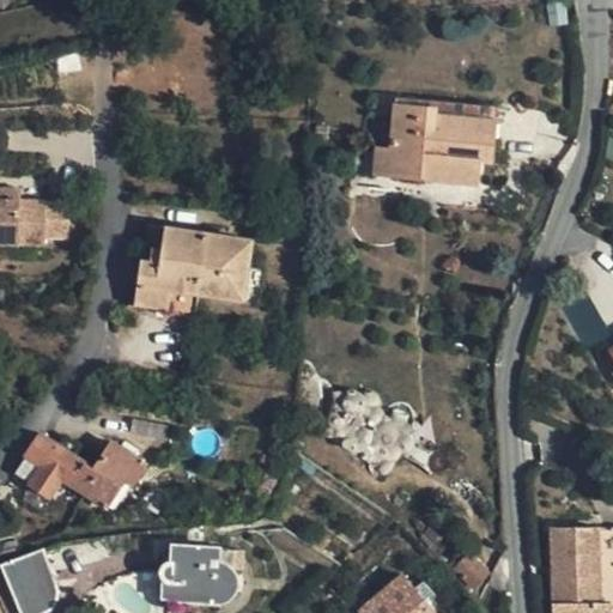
[(435,128),(435,114),(436,108),(395,104),(390,150),(377,147),(375,173),(475,183),(479,159),(491,161),(493,134),(435,128)]
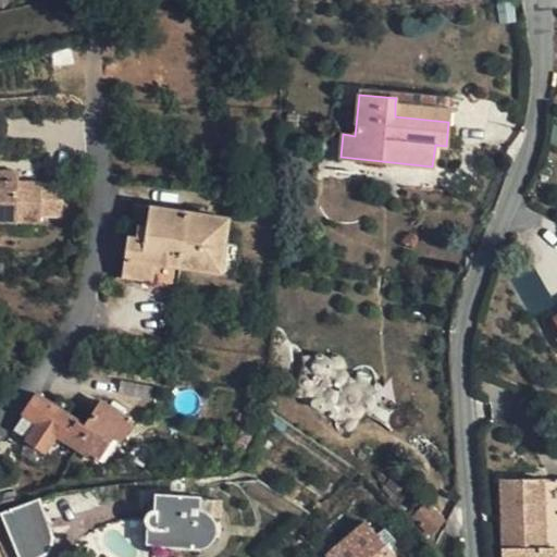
[(449,109),(395,103),(395,116),(448,122),(449,109)]
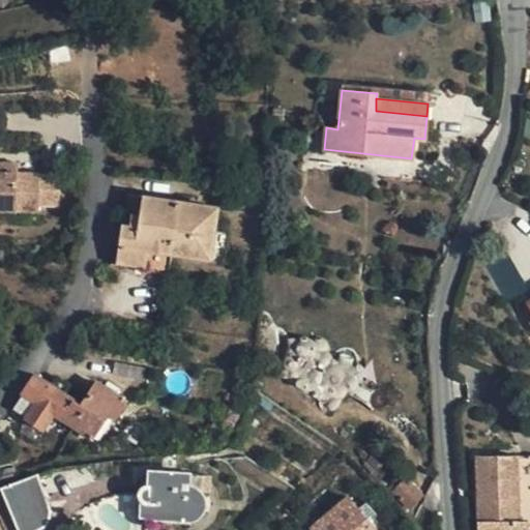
[(13,173),(0,172),(0,182),(13,183),(13,173)]
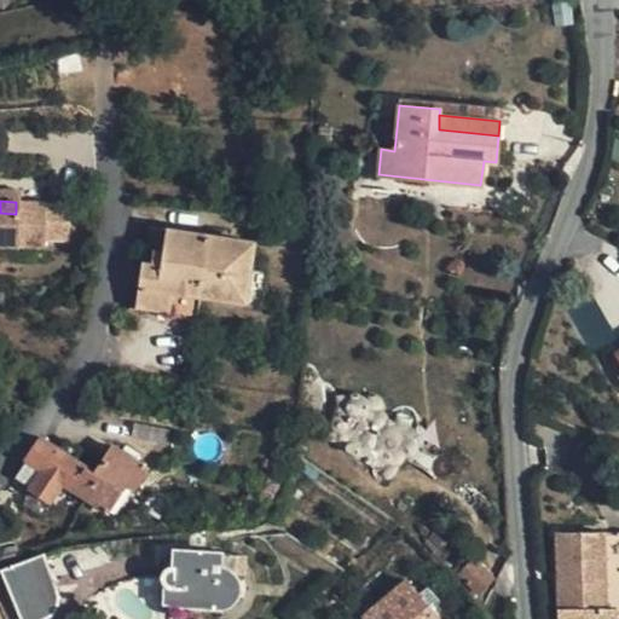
[(0,256),(35,258),(36,250),(59,252),(59,214),(16,214),(0,213),(0,256)]
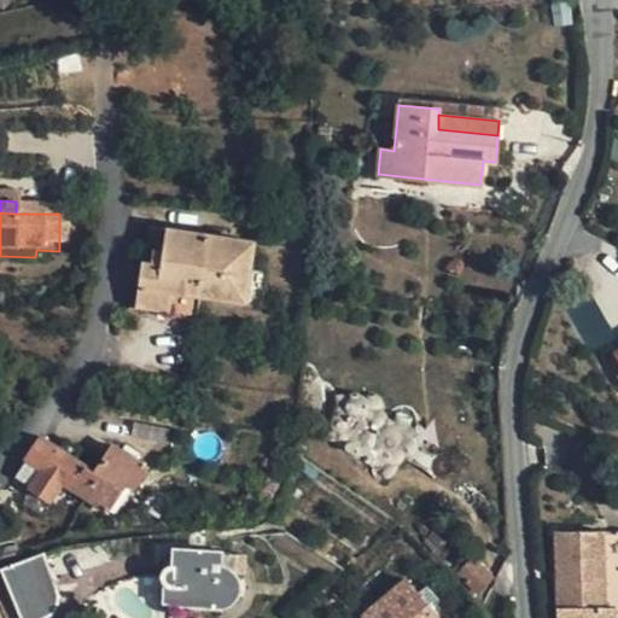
[(151,227),(140,285),(174,291),(243,302),(251,243),(151,227)]
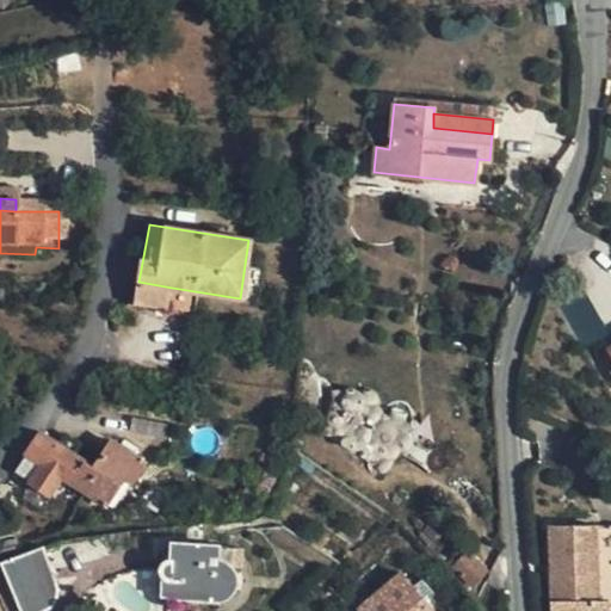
[(167,309),(172,288),(139,282),(135,303),(167,309)]
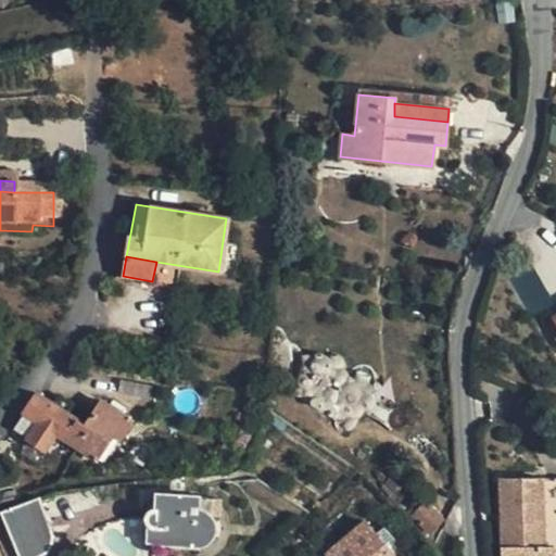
[(131,421),(102,401),(85,425),(38,392),(24,412),(38,422),(27,439),(43,451),(57,434),(96,462),(109,442),(114,436),(121,440),(131,421)]
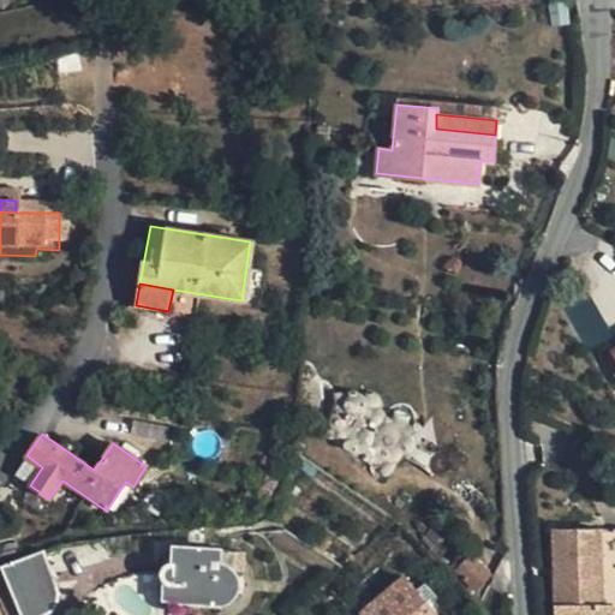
[(417,543),(427,553),(441,537),(431,527),(417,543)]
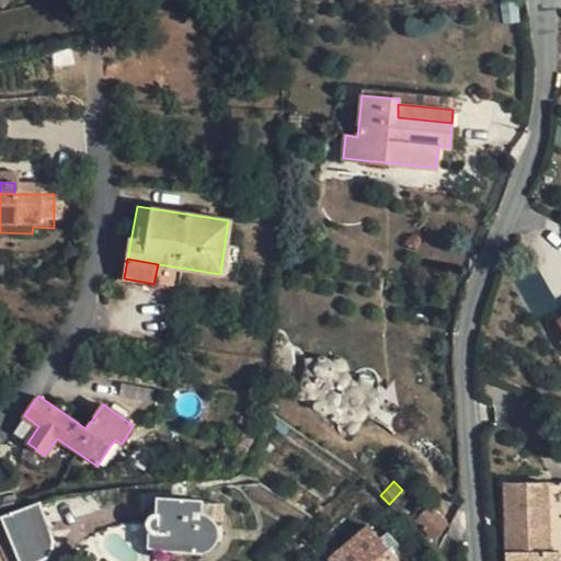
[(505,560),(559,560),(559,530),(560,530),(560,482),(504,482),(505,560)]
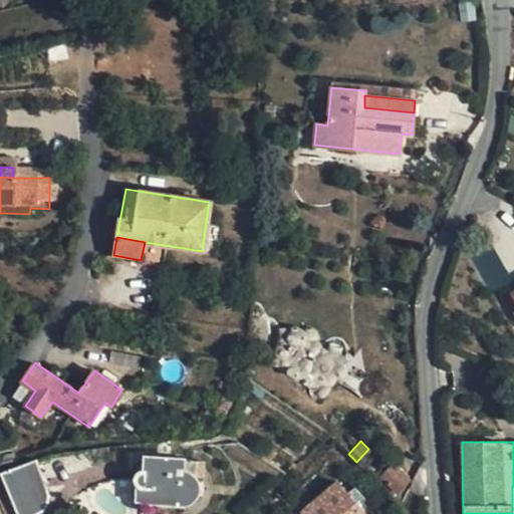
[(189,475),(184,473),(175,473),(176,457),(146,455),(145,470),(141,471),(137,473),(135,476),(135,481),(136,485),(139,488),(139,500),(150,500),(150,504),(184,505),(190,503),(194,499),(196,493),(197,487),(196,482),(194,477),(189,475)]
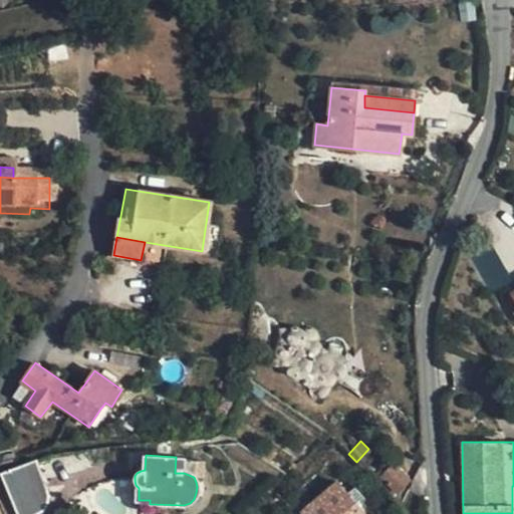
[(184,473),(185,458),(176,457),(175,473),(184,473)]
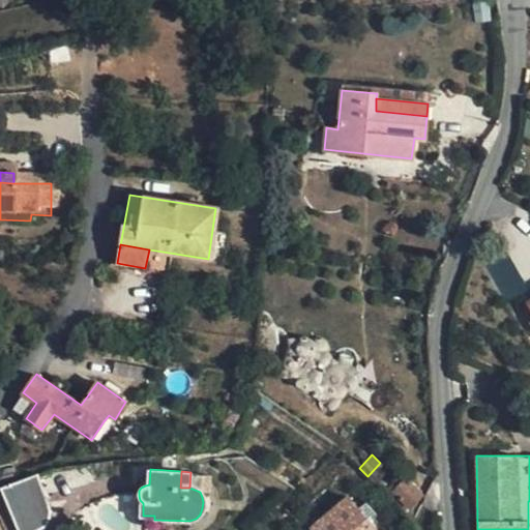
[(36,475),(3,487),(20,529),(38,529),(42,528),(46,523),(48,518),(48,512),(36,475)]
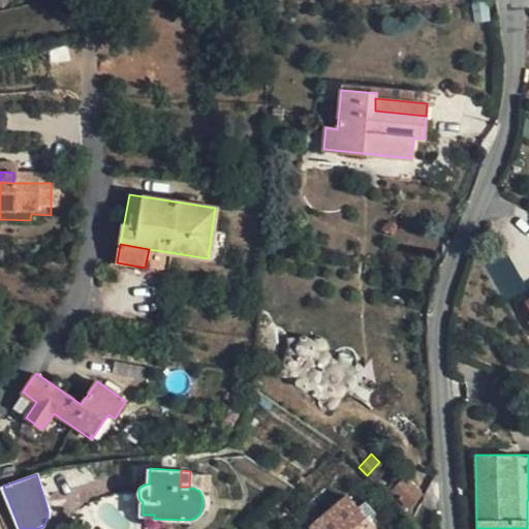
[(389,495),(406,510),(423,493),(406,476),(389,495)]
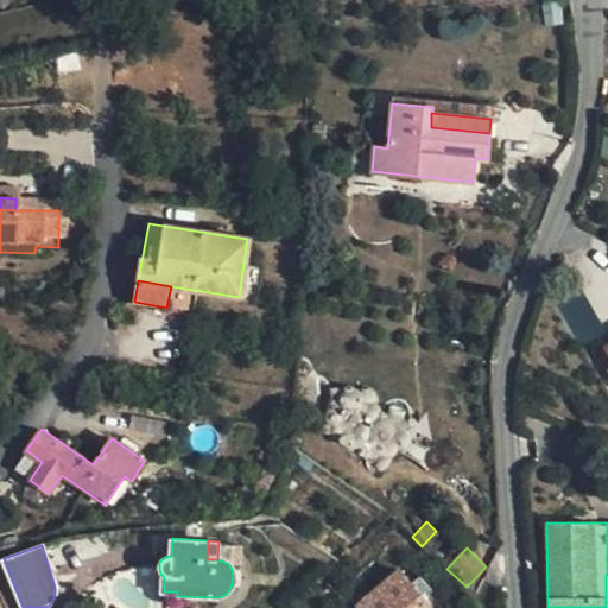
[(430,607),(422,600),(410,586),(397,571),(359,603),(362,607),(430,607)]
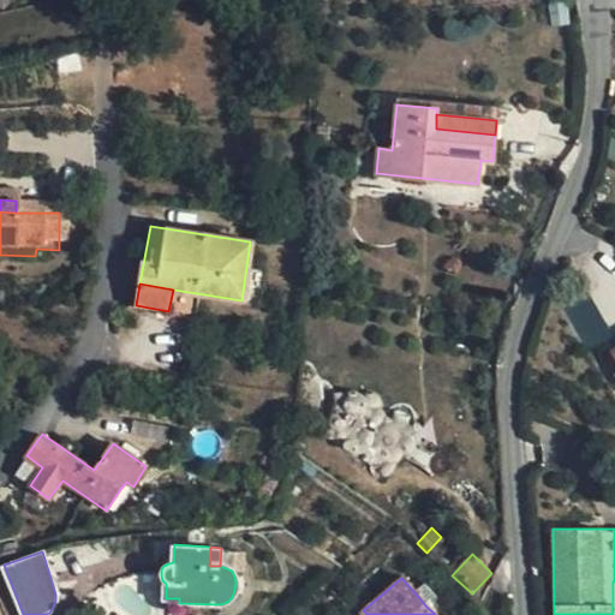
[(425,583),(415,592),(427,607),(437,597),(425,583)]
